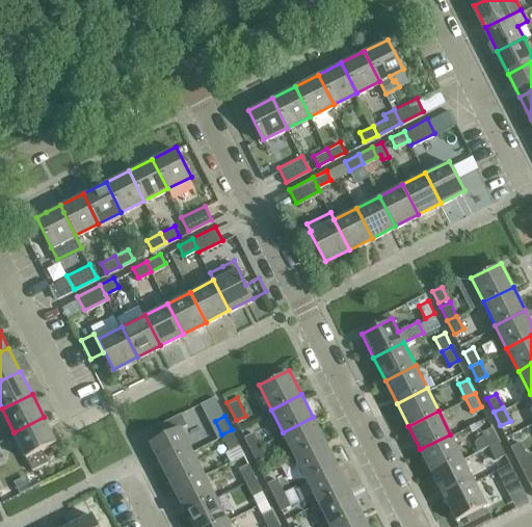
[(44,417),(14,432),(25,456),(31,468),(47,459),(41,448),(55,441),(44,417)]
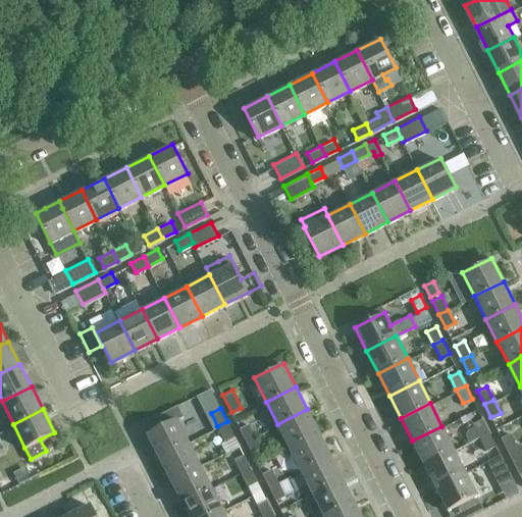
[(277,424),(289,447),(318,431),(307,409),(277,424)]
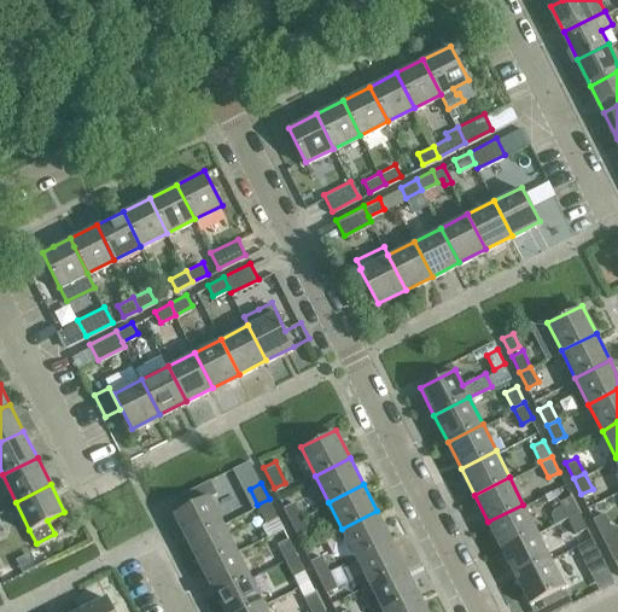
[(209,494),(174,512),(187,540),(222,522),(209,494)]
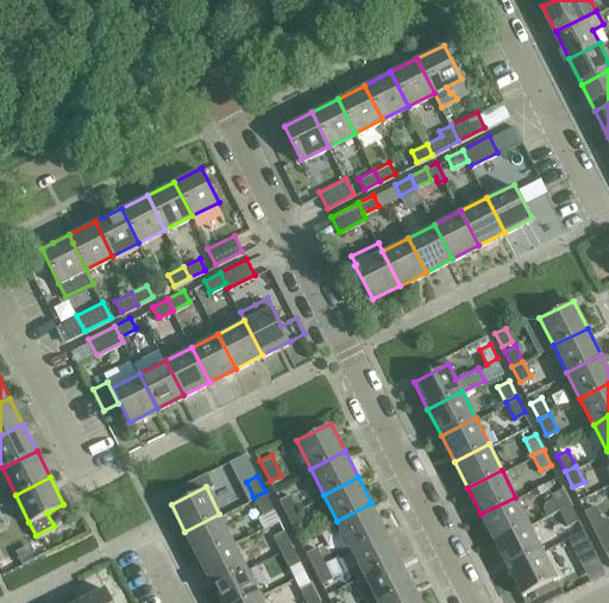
[(551,492),(559,508),(570,502),(562,487),(551,492)]
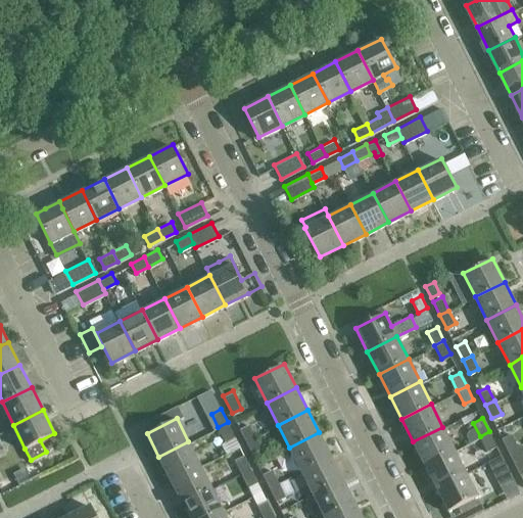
[(228,422),(218,427),(225,440),(234,435),(228,422)]
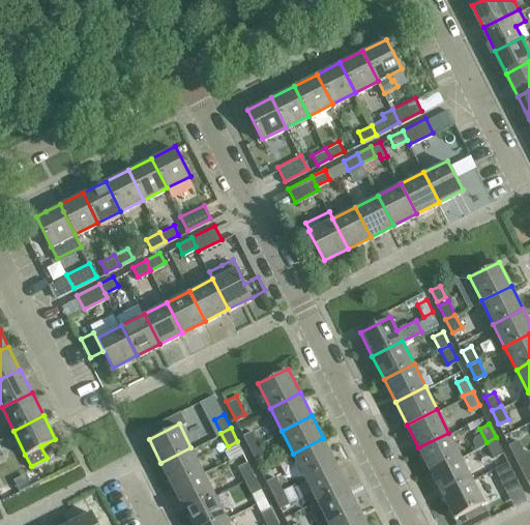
[(242,433),(249,446),(259,442),(252,429),(242,433)]
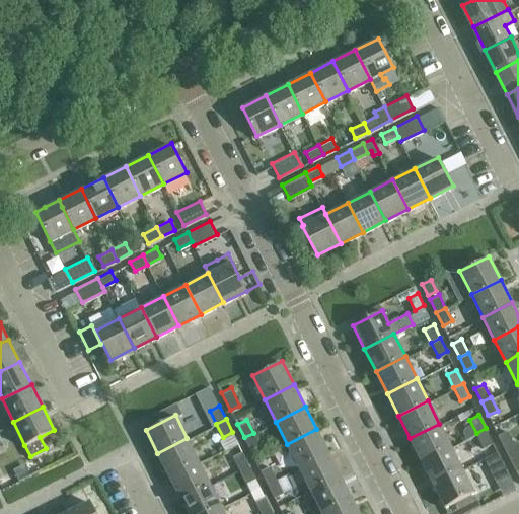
[(410,438),(421,460),(450,446),(439,424),(410,438)]
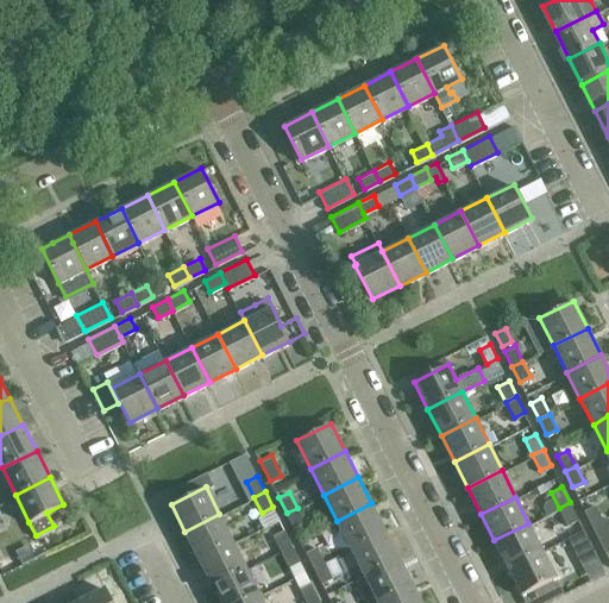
[(570,502),(559,508),(566,523),(578,517),(570,502)]
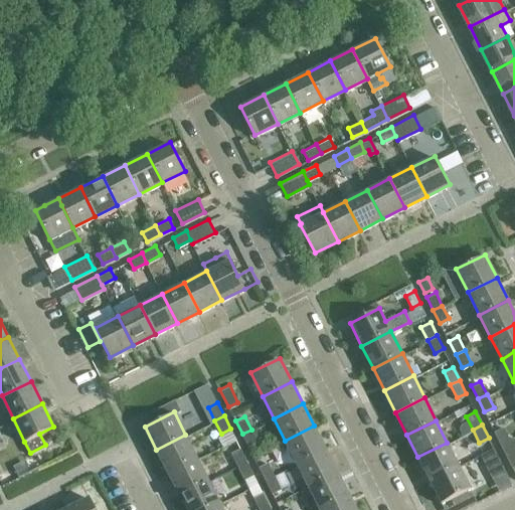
[(285,441),(296,463),(325,448),(314,426),(285,441)]
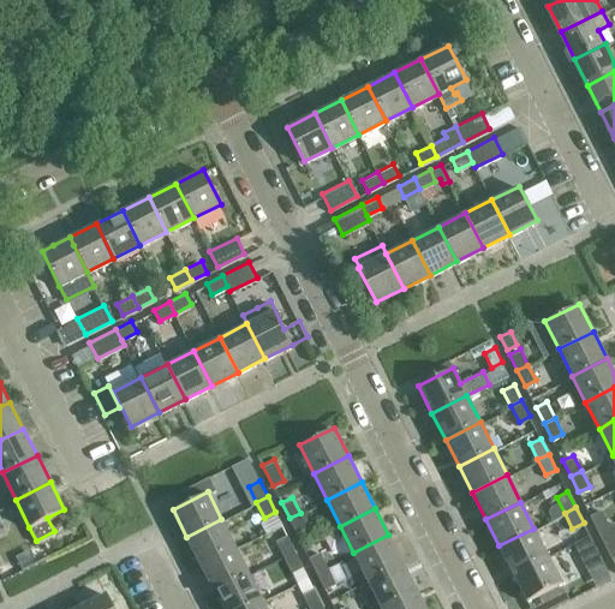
[(590,513),(597,530),(608,524),(601,508),(590,513)]
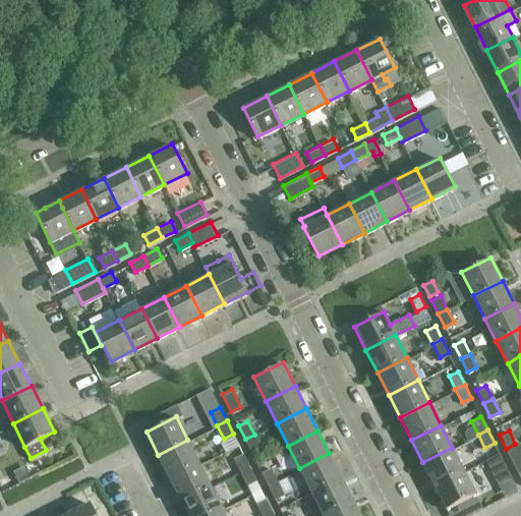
[(254,435),(245,439),(252,452),(262,448),(254,435)]
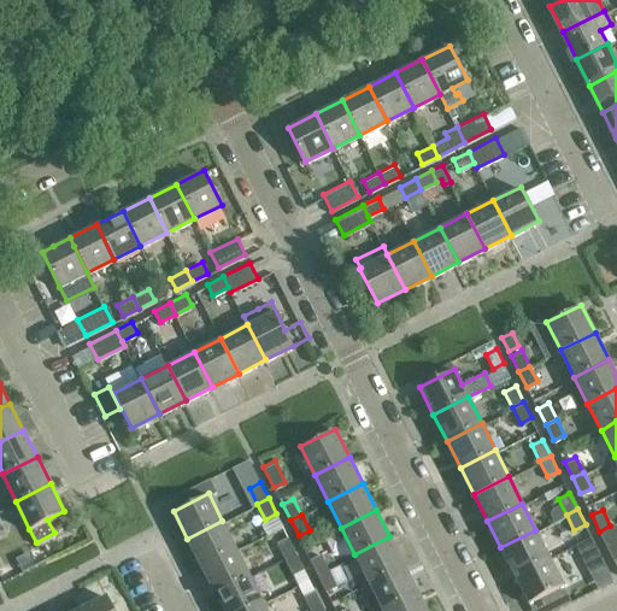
[(187,539),(201,565),(235,547),(222,521),(187,539)]
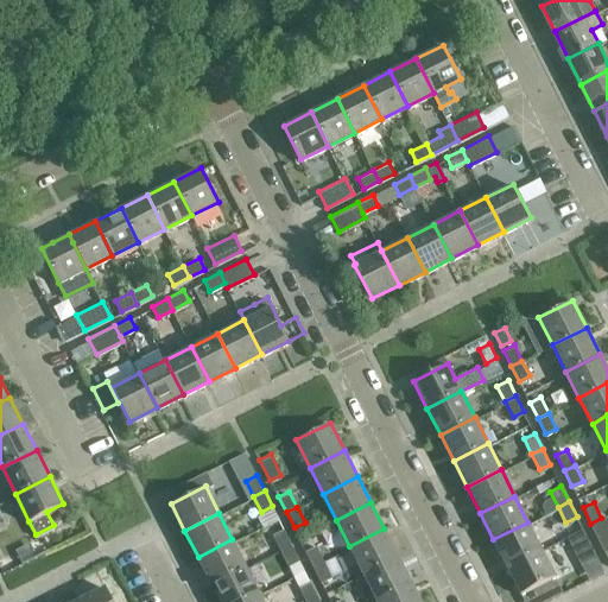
[(601,518),(590,524),(605,550),(607,546),(607,519),(606,515),(601,518)]
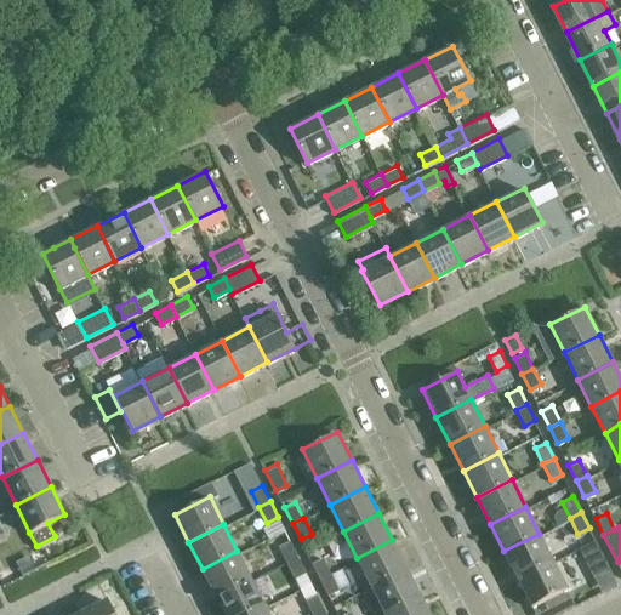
[(503,551),(518,578),(552,561),(539,534),(503,551)]
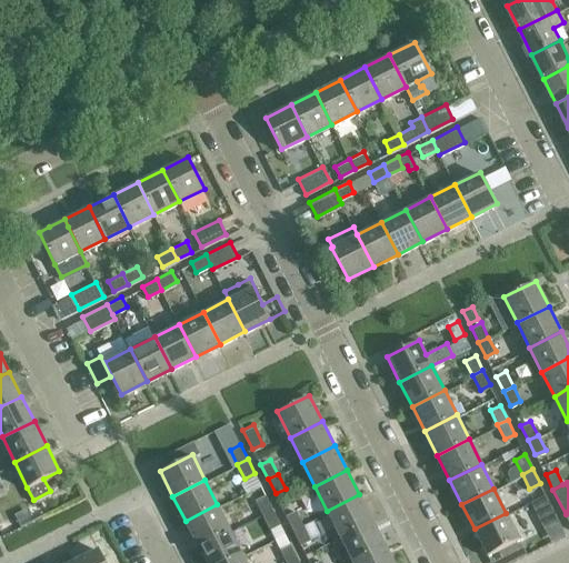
[(255,499),(262,513),(272,508),(265,493),(255,499)]
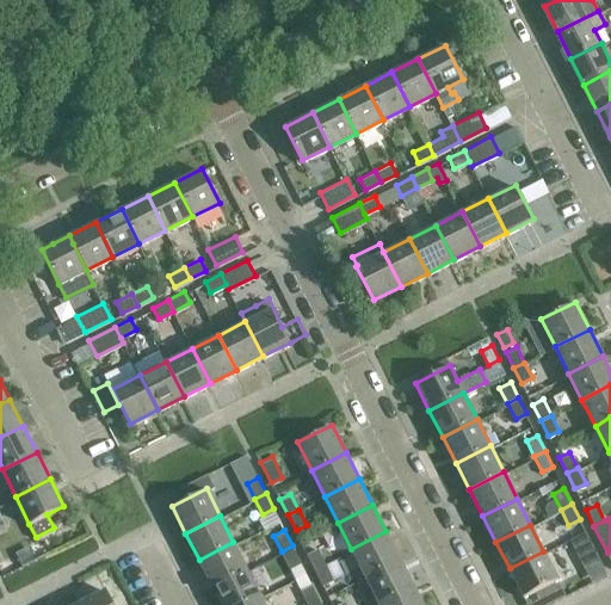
[(569,538),(582,565),(598,556),(585,530),(569,538)]
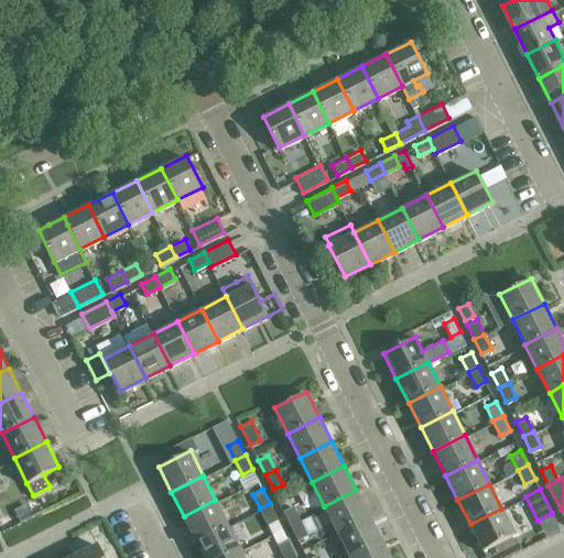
[(324,506),(337,531),(368,514),(356,490),(324,506)]
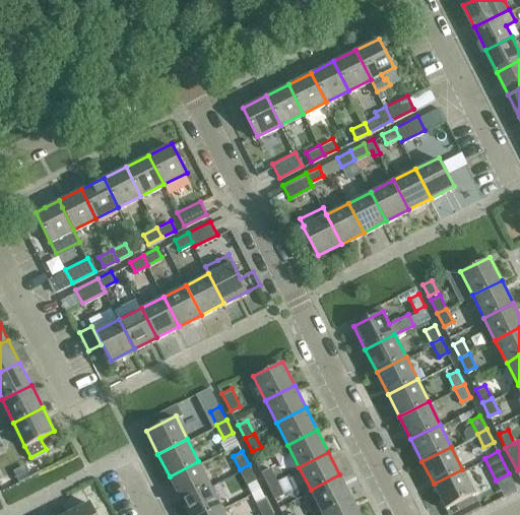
[(21,472),(38,467),(35,457),(17,462),(21,472)]
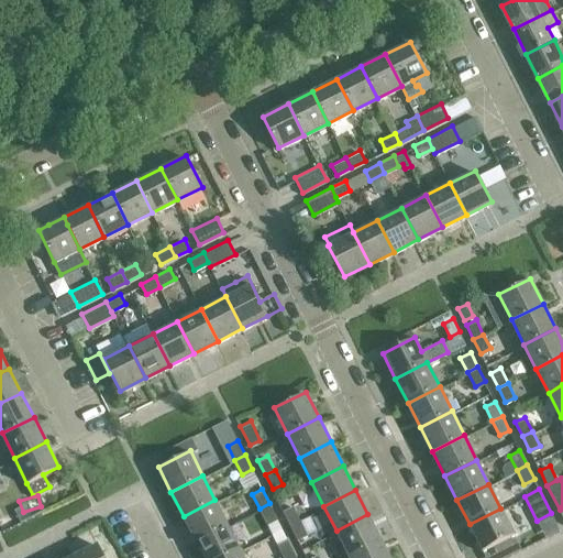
[(184,516),(196,540),(228,525),(214,500),(184,516)]
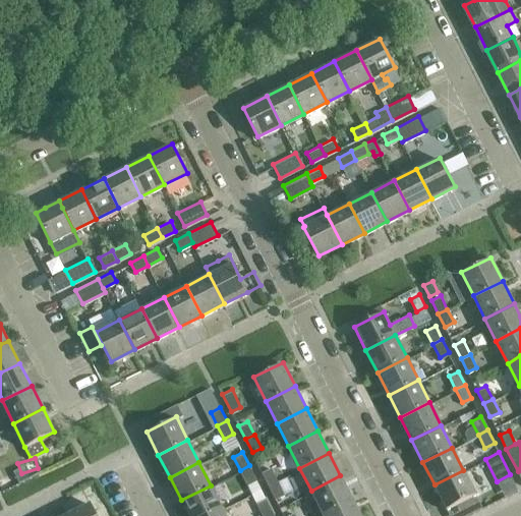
[(240,470),(251,493),(261,488),(249,465),(240,470)]
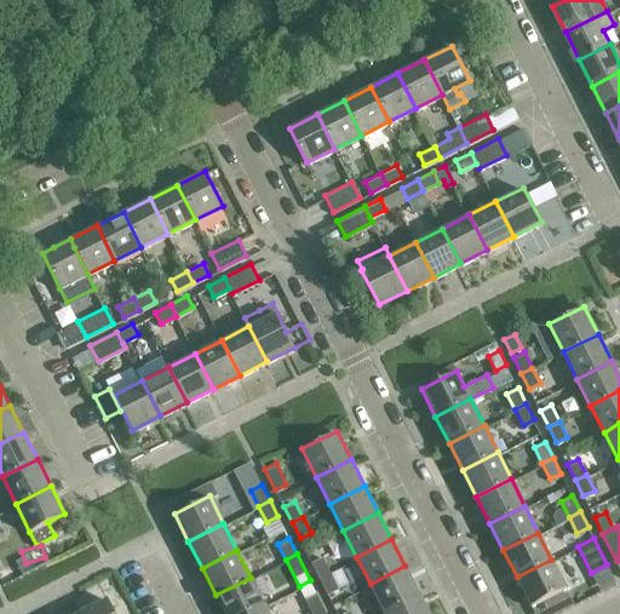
[(311,561),(319,577),(329,571),(322,555),(311,561)]
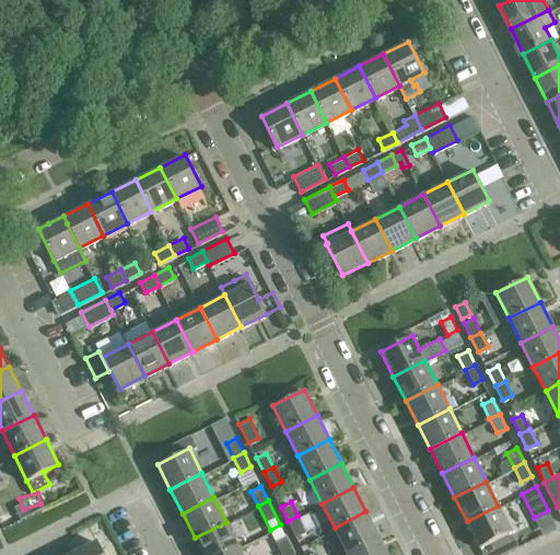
[(498,506),(467,521),(479,546),(511,531),(498,506)]
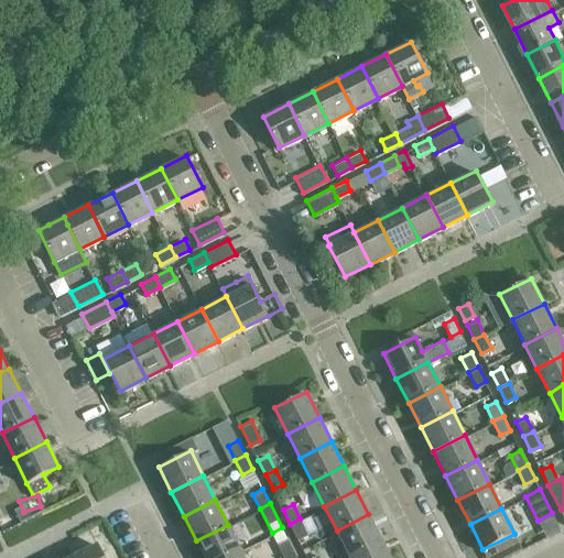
[(300,518),(290,524),(297,538),(316,528),(308,514),(300,518)]
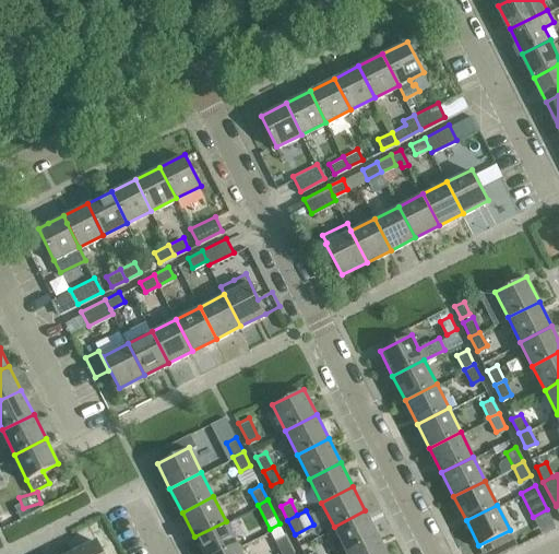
[(334,527),(346,551),(378,534),(365,510),(334,527)]
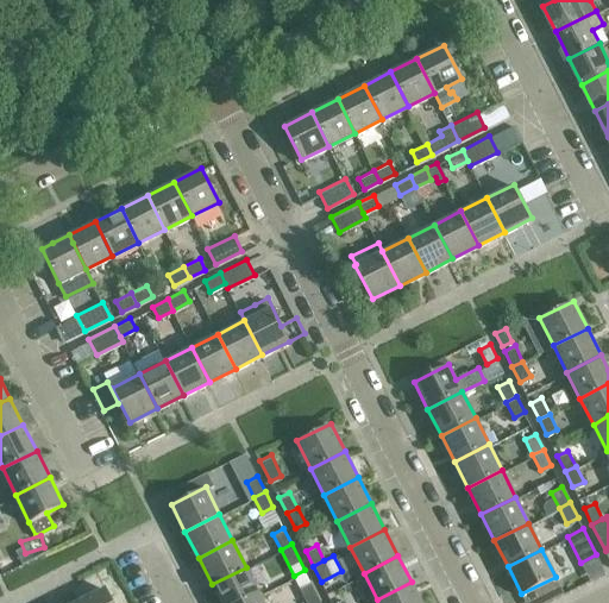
[(212,584),(220,602),(239,602),(259,594),(246,567),(212,584)]
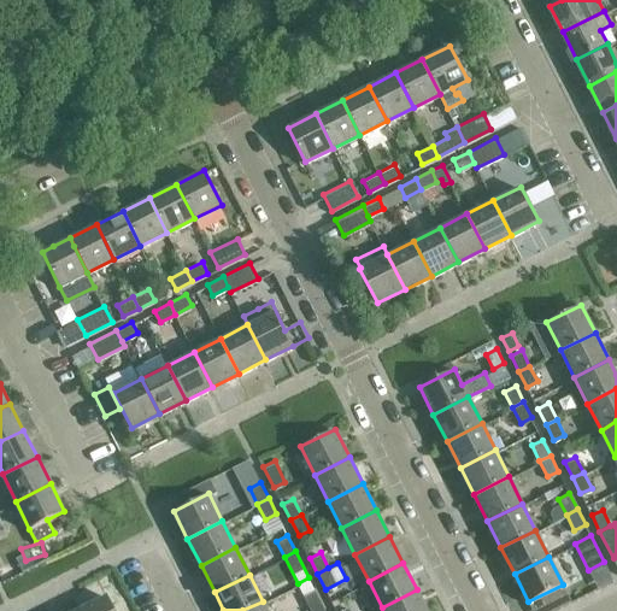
[(298,583),(311,610),(322,604),(309,577),(298,583)]
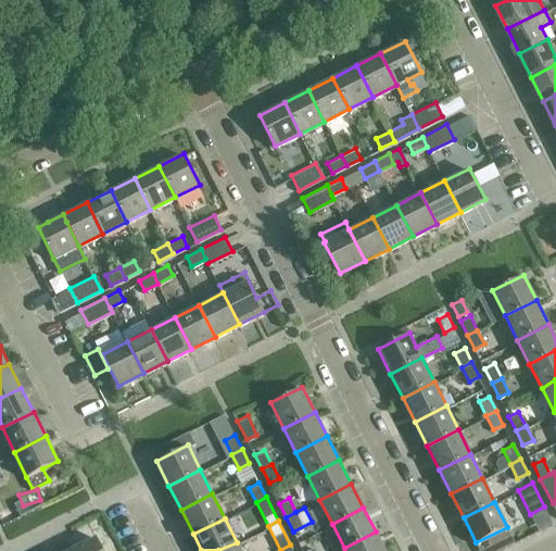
[(344,548),(345,550),(384,550),(376,531),(344,548)]
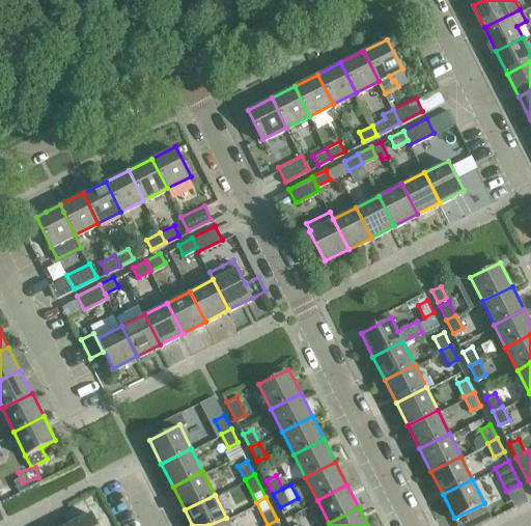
[(99,525),(92,511),(67,524),(68,525),(99,525)]
